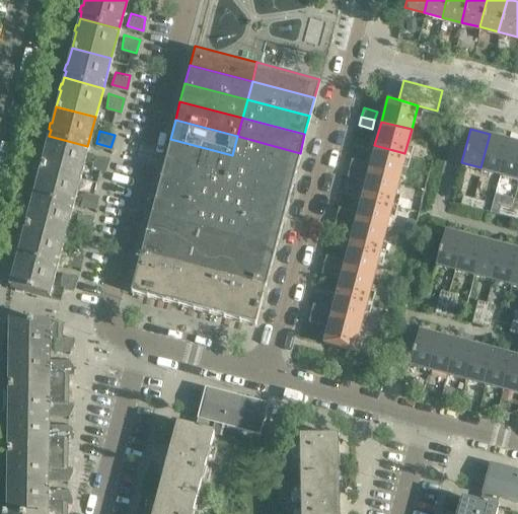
[(499,172),(508,139),(490,134),(481,167),(499,172)]
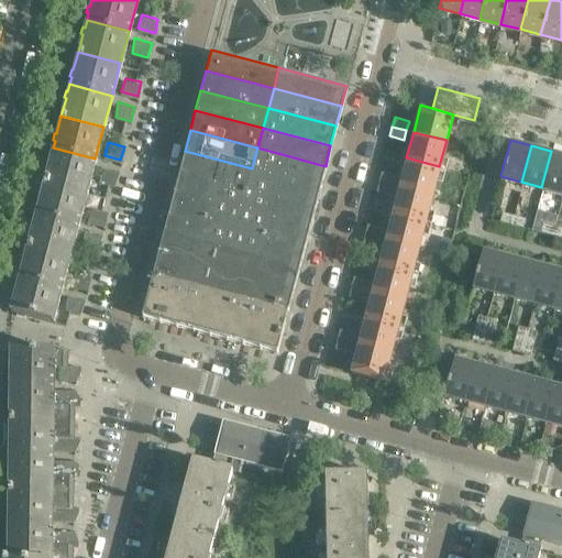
[(87,190),(94,164),(95,159),(53,148),(51,155),(48,154),(47,161),(48,162),(44,179),(87,190)]
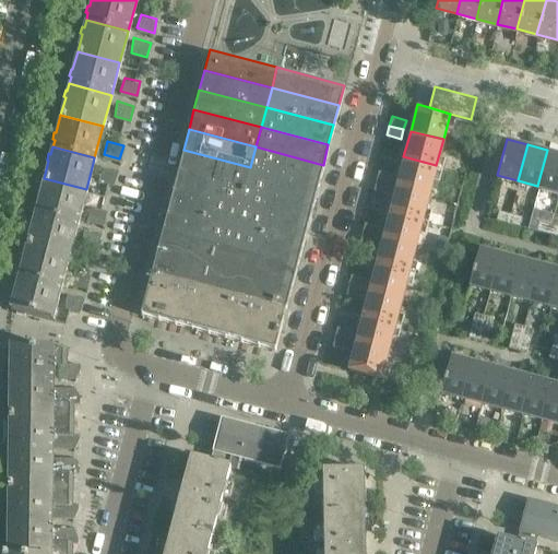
[(318,185),(323,165),(256,146),(250,167),(318,185)]
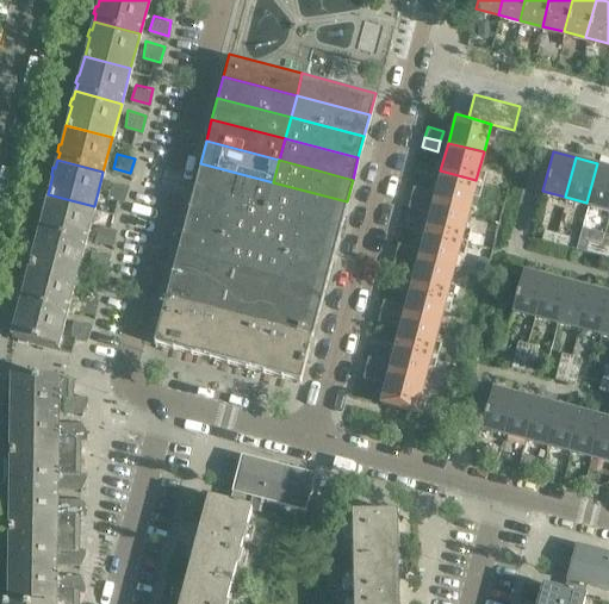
[(267,204),(273,182),(200,163),(194,185),(267,204)]
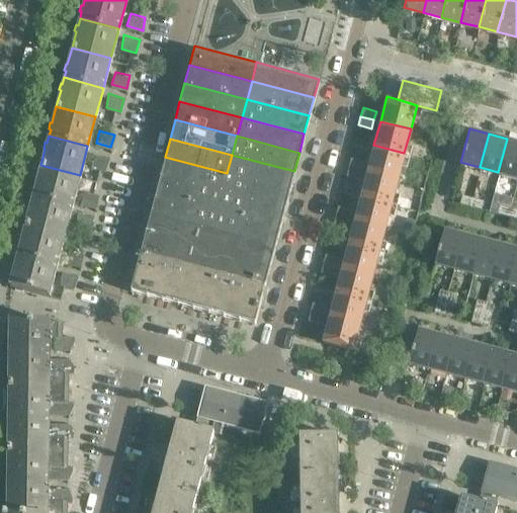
[(516,177),(516,175),(516,141),(507,139),(498,172),(516,177)]
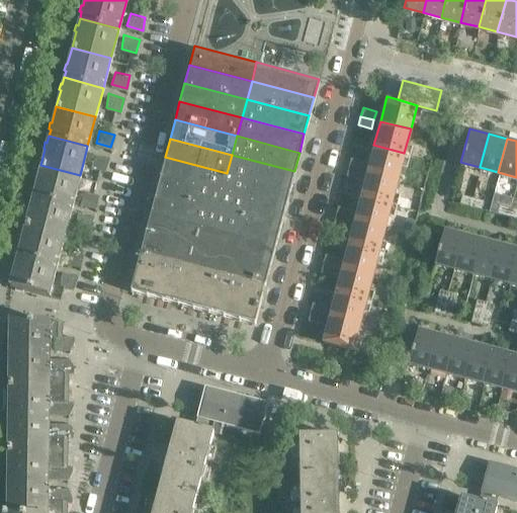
[(398,177),(404,153),(373,145),(367,169),(398,177)]
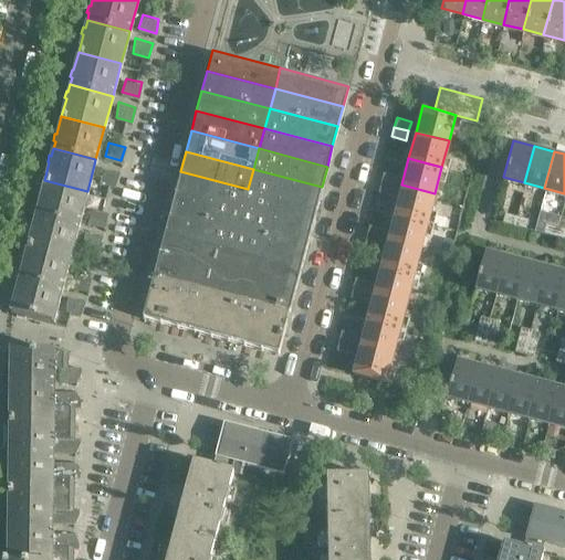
[(114,186),(118,171),(102,166),(100,181),(114,186)]
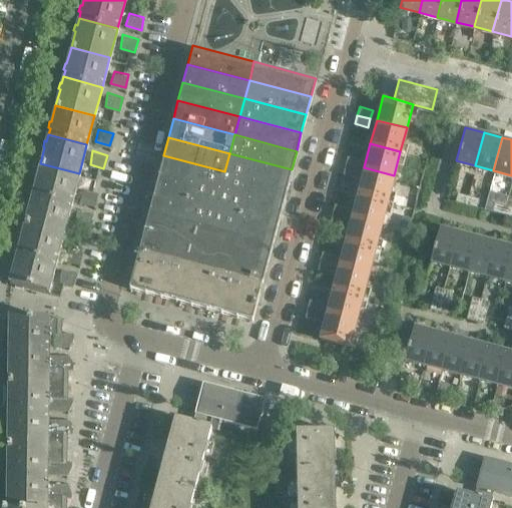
[(287,187),(292,169),(229,153),(224,171),(287,187)]
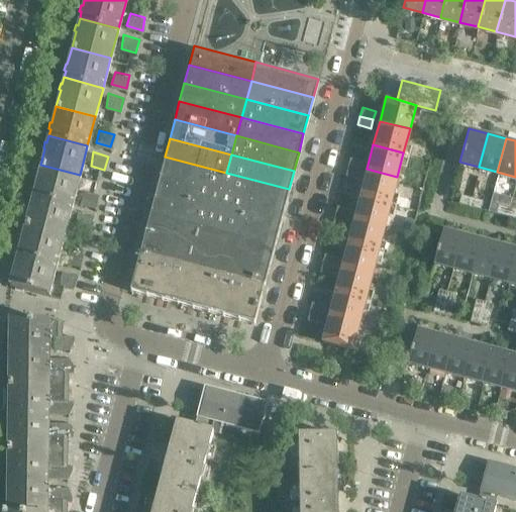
[(360,168),(363,160),(349,156),(347,164),(360,168)]
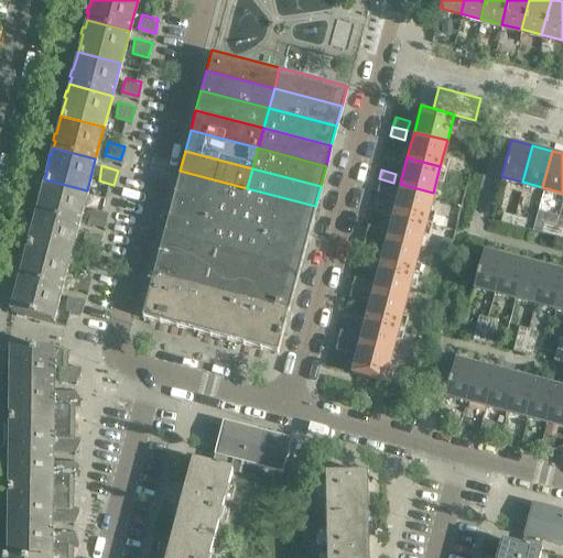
[(242,208),(247,188),(180,171),(174,190),(242,208)]
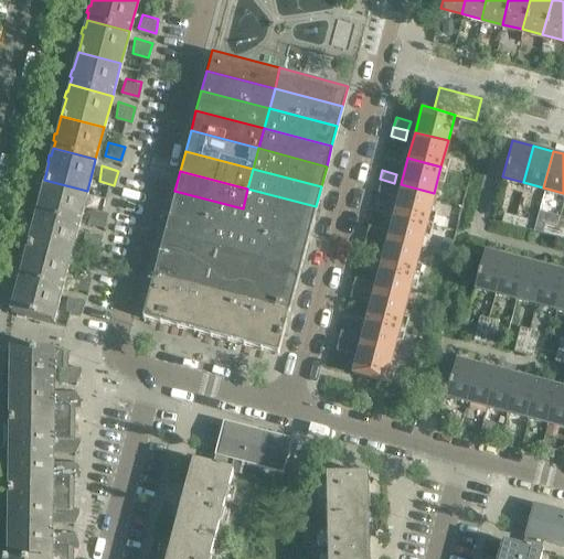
[(392,192),(394,183),(380,179),(378,189),(392,192)]
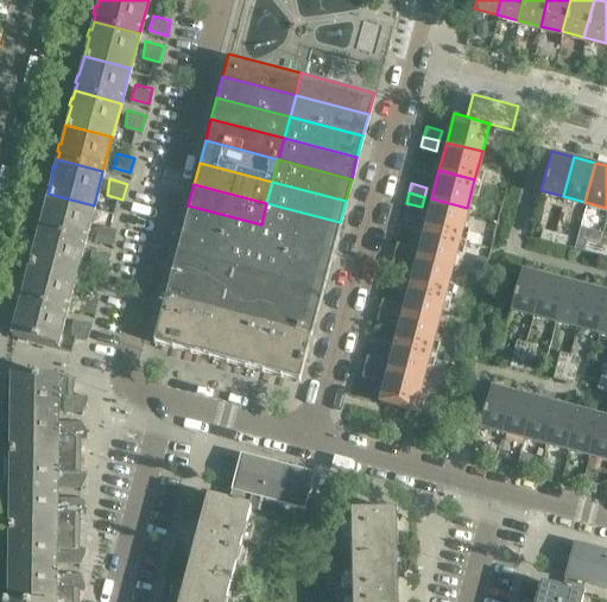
[(84,241),(94,206),(48,194),(43,214),(40,213),(39,220),(40,221),(39,228),(84,241)]
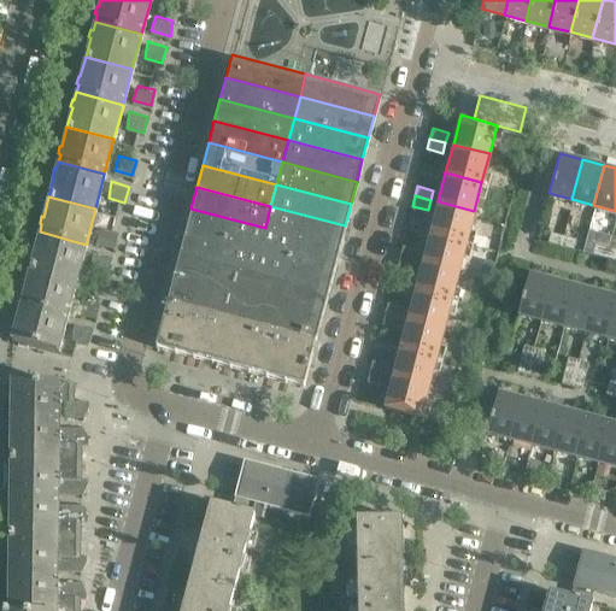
[(467,240),(474,211),(438,201),(430,230),(467,240)]
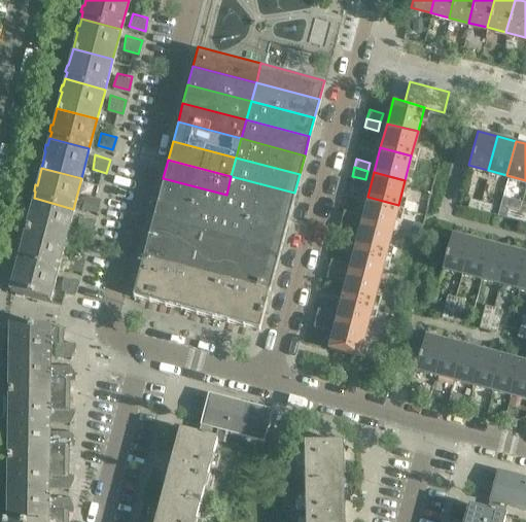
[(289,211),(294,193),(231,176),(226,195),(289,211)]
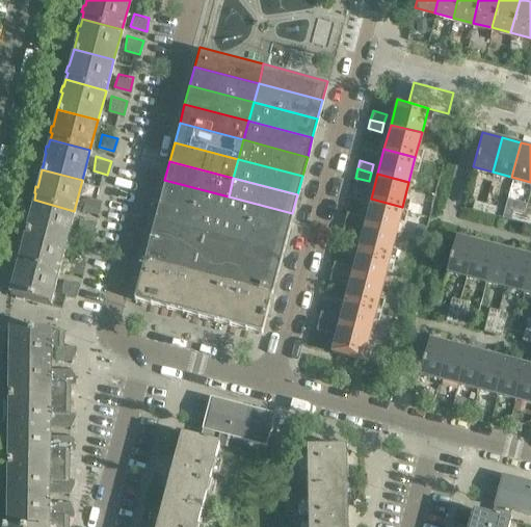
[(223,215),(229,196),(164,180),(159,199),(223,215)]
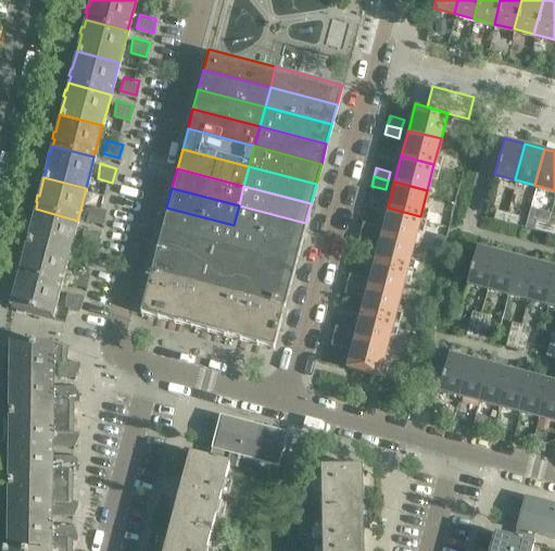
[(103,222),(105,208),(90,203),(86,217),(103,222)]
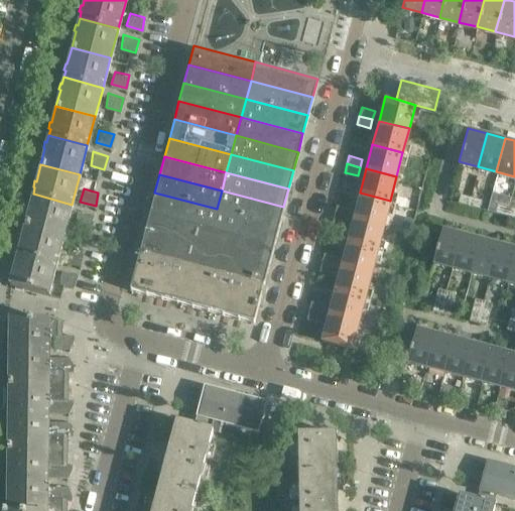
[(278,226),(283,207),(222,190),(217,209),(278,226)]
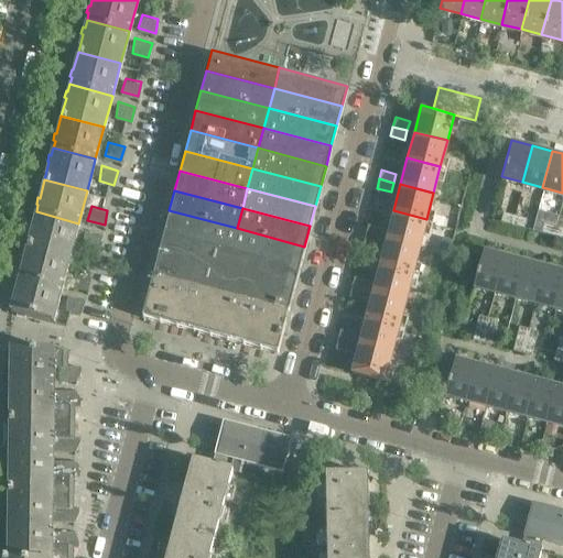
[(512,221),(515,212),(502,209),(500,218),(512,221)]
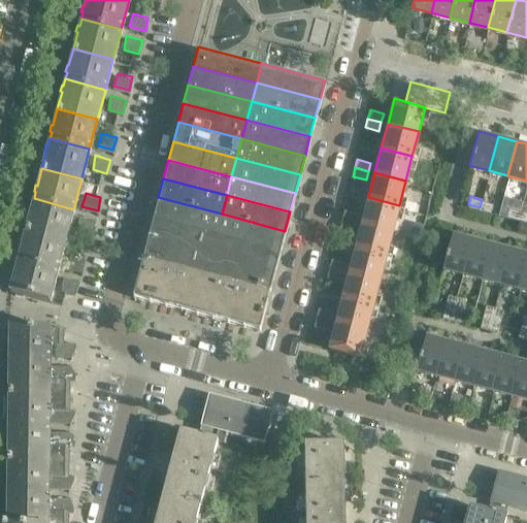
[(217,233),(222,214),(158,197),(154,217),(217,233)]
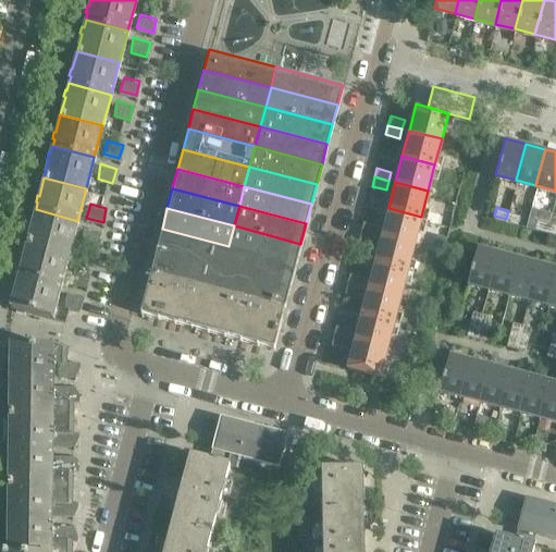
[(414,243),(421,217),(388,208),(381,234),(414,243)]
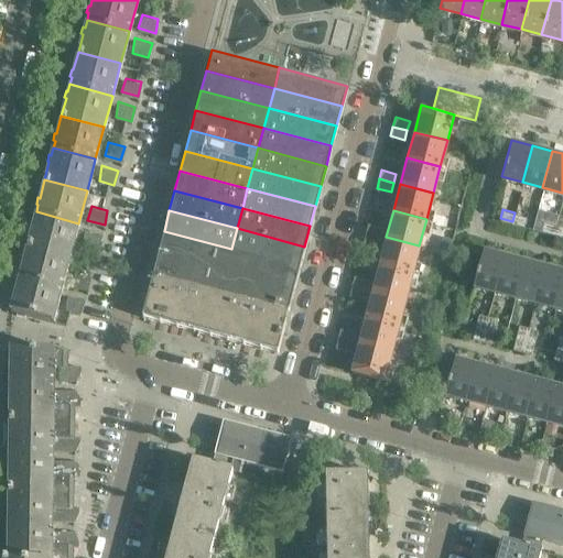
[(69,255),(77,228),(78,223),(36,211),(34,219),(32,218),(30,225),(32,226),(28,243),(69,255)]
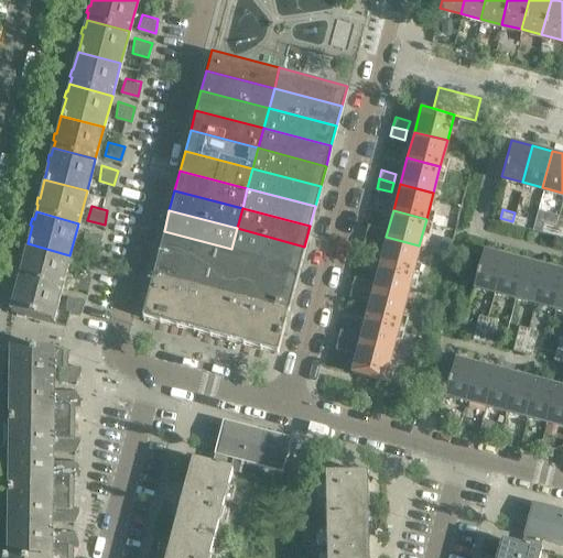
[(523,225),(527,216),(515,212),(512,221),(523,225)]
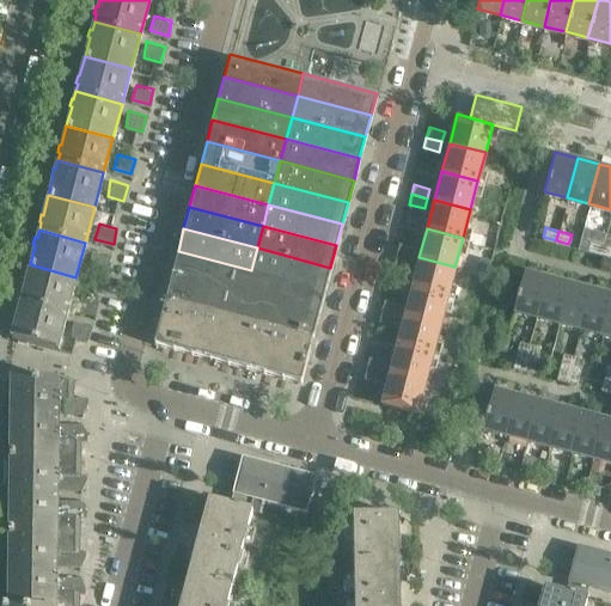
[(599,252),(602,243),(590,239),(586,249),(599,252)]
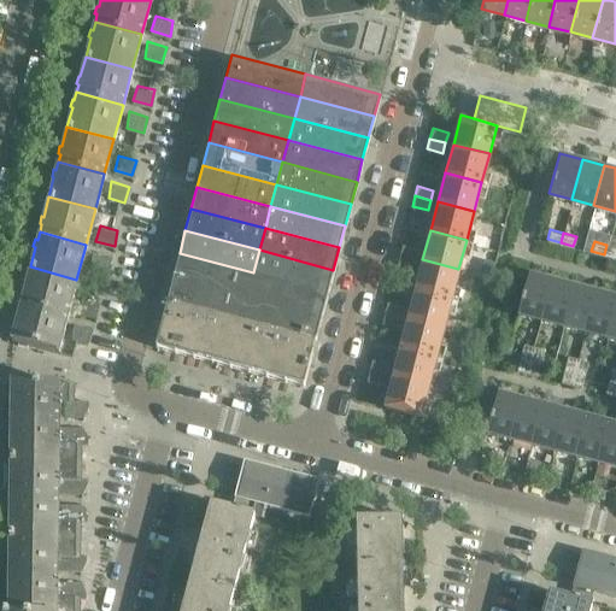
[(415,258),(417,247),(402,244),(399,253),(415,258)]
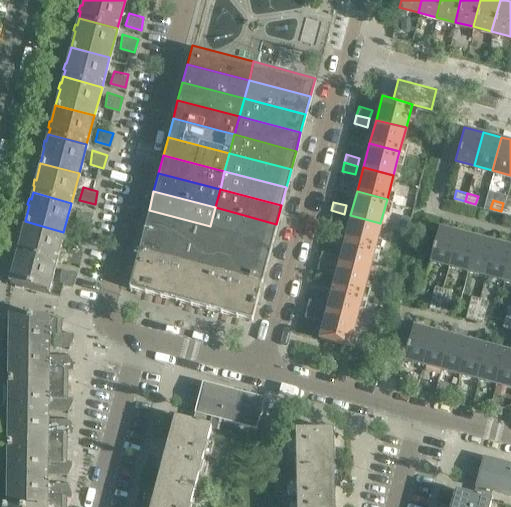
[(510,213),(510,204),(503,203),(501,211),(510,213)]
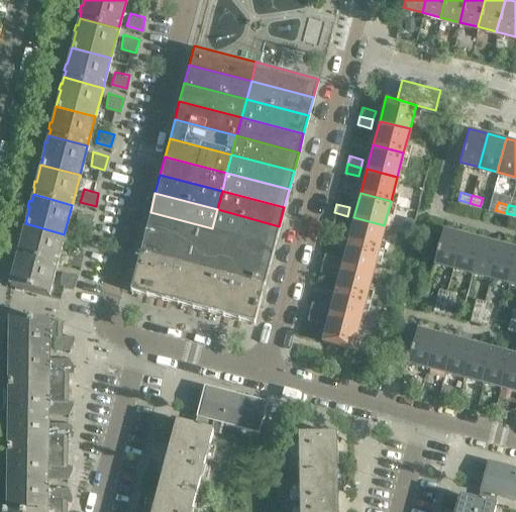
[(275,244),(279,226),(217,209),(212,228),(275,244)]
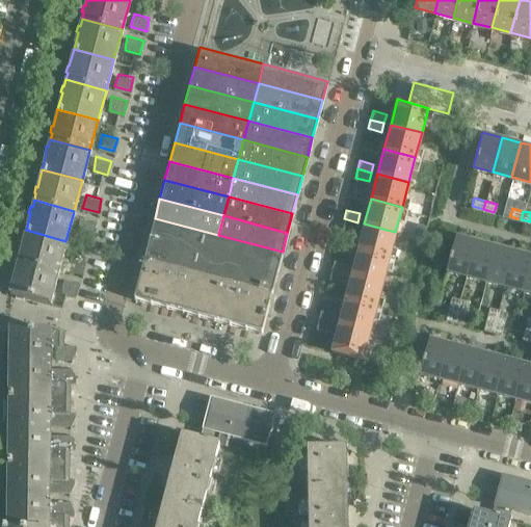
[(91,235),(96,221),(80,217),(77,231),(91,235)]
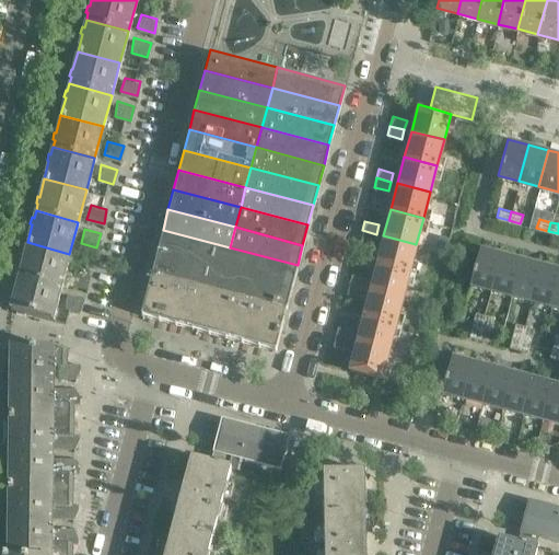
[(224,267),(230,247),(163,230),(158,250),(224,267)]
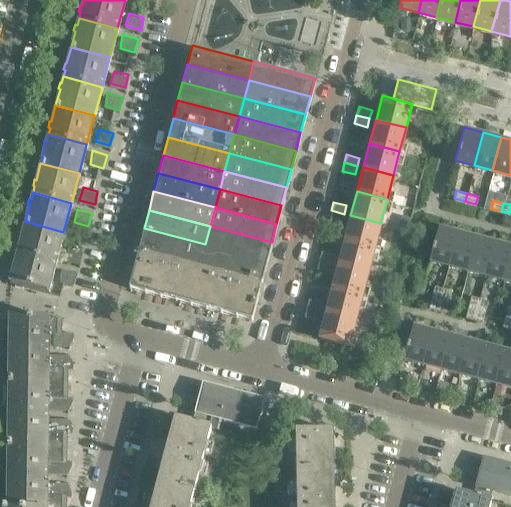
[(342,222),(344,214),(331,210),(329,218),(342,222)]
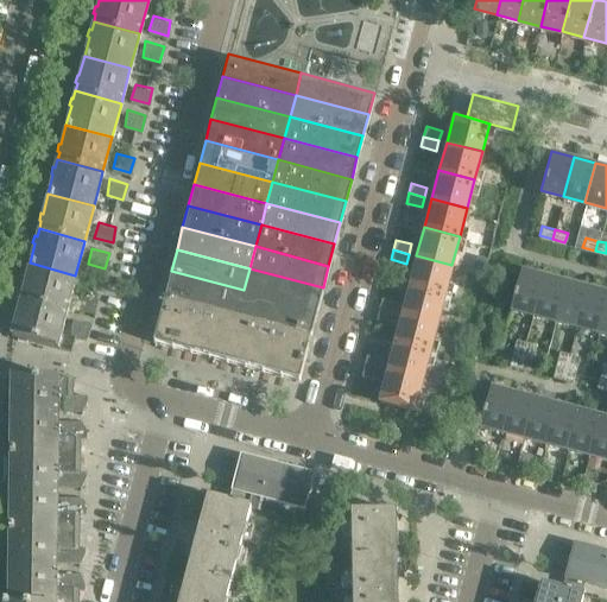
[(444,293),(451,265),(416,255),(409,284),(444,293)]
